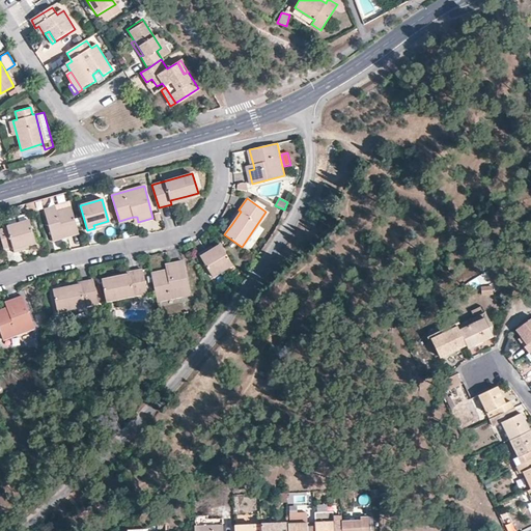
[(78,232),(71,206),(56,211),(55,206),(44,210),(53,240),(78,232)]
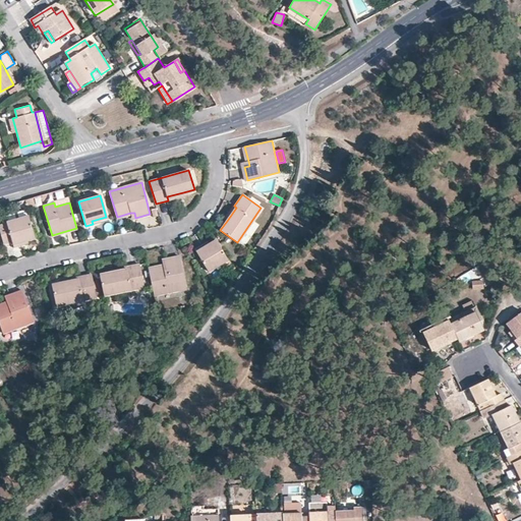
[(236,208),(234,206),(225,220),(227,221),(236,208)]
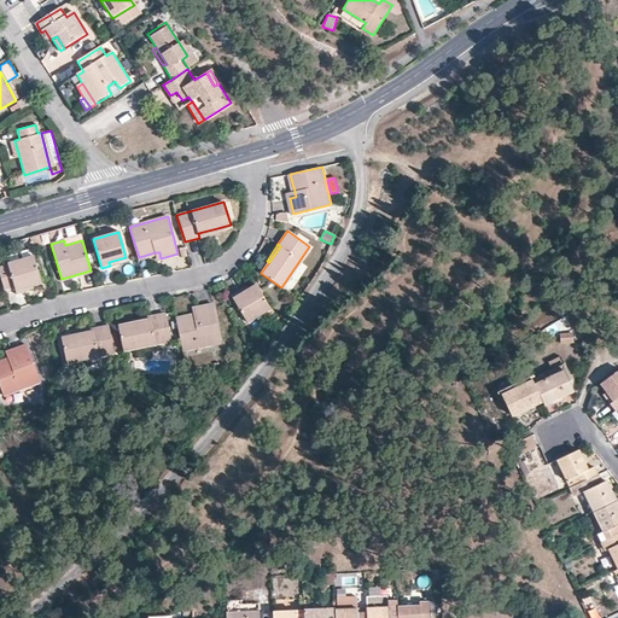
[(7,264),(0,267),(0,275),(4,287),(13,285),(16,292),(24,290),(23,286),(31,284),(40,281),(31,255),(7,263),(7,264)]
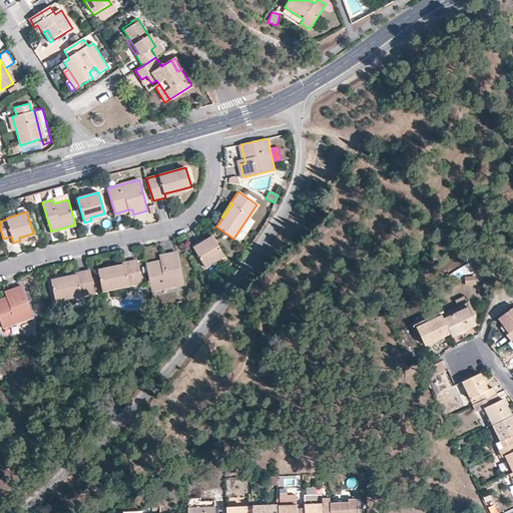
[(199,243),(198,241),(192,245),(205,267),(224,255),(213,236),(206,240),(199,243)]
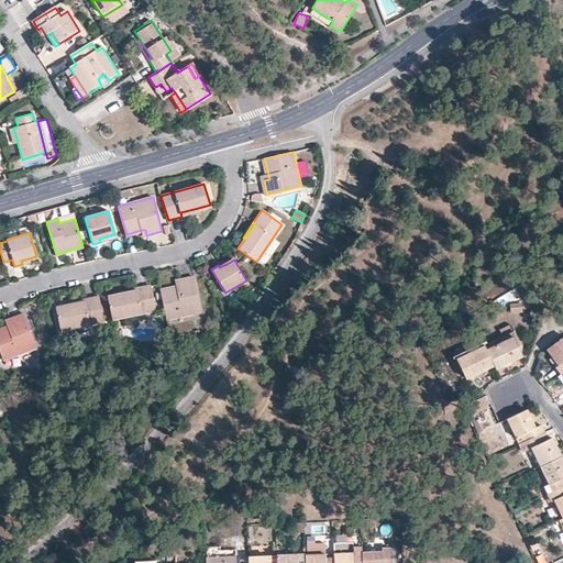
[(175,286),(159,289),(166,319),(201,310),(194,276),(178,279),(179,285),(175,286)]
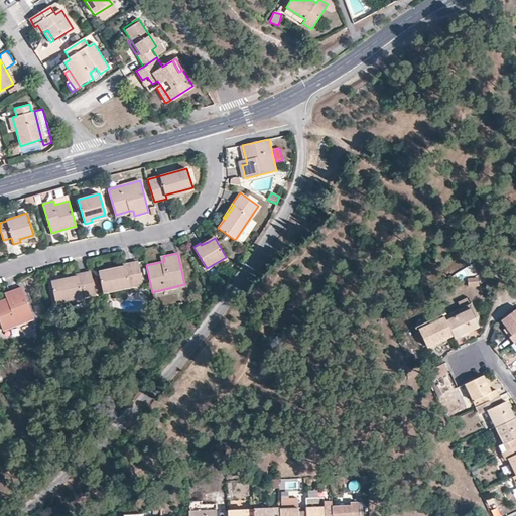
[(109,269),(99,271),(103,292),(142,284),(138,261),(125,264),(125,266),(109,269)]
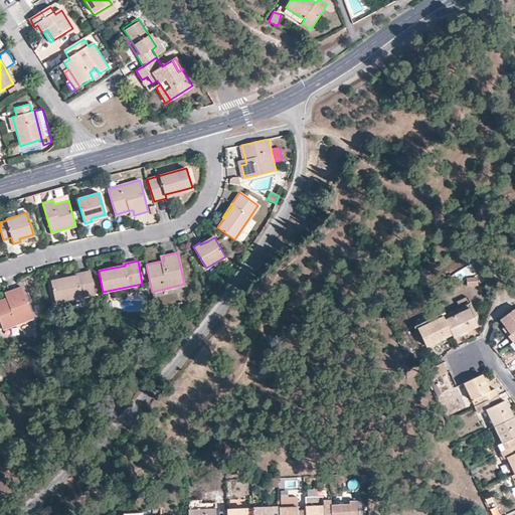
[(90,271),(77,273),(78,276),(61,279),(51,281),(55,302),(96,294),(90,271)]
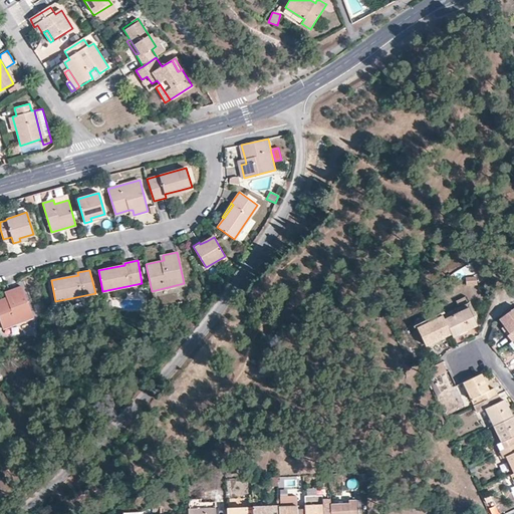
[(21,286),(8,291),(10,296),(6,297),(0,299),(0,320),(3,327),(33,316),(21,286)]
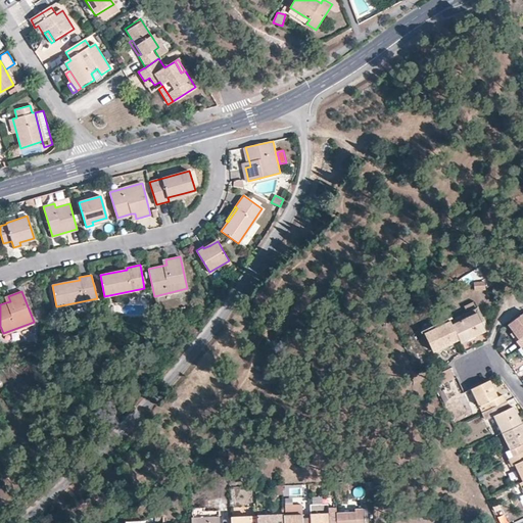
[(459,339),(461,343),(486,332),(477,313),(452,324),(459,339)]
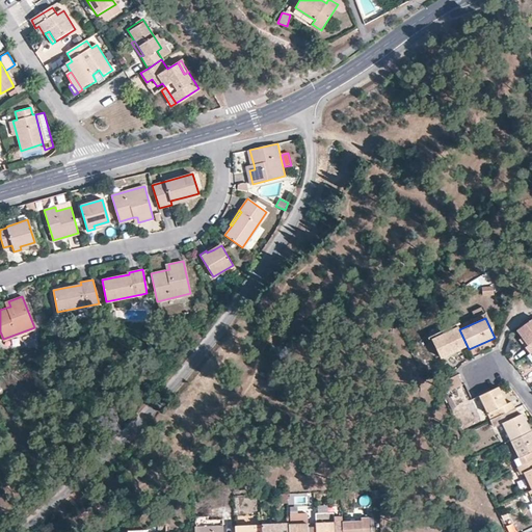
[(531,318),(517,329),(522,337),(529,346),(526,348),(530,354),(531,352),(531,318)]
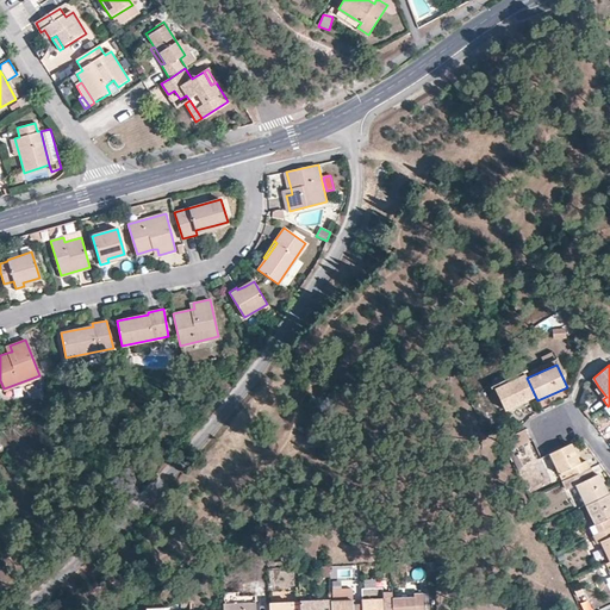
[(527,378),(526,374),(496,388),(506,410),(535,396),(527,378)]
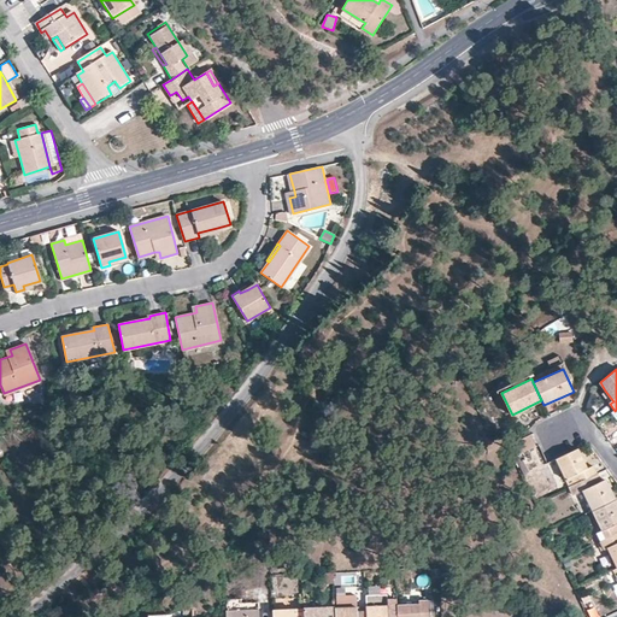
[(68,395),(71,405),(87,400),(84,391),(68,395)]
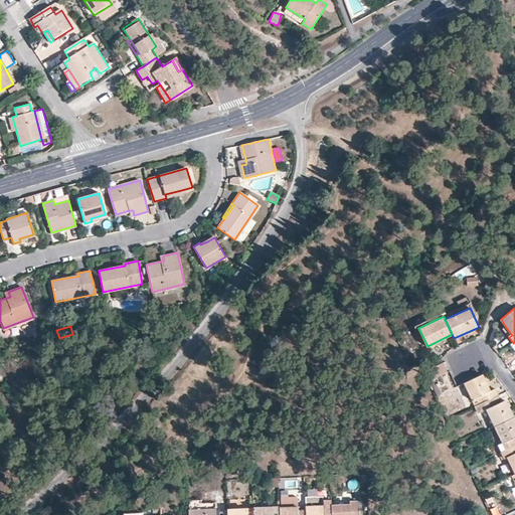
[(512,335),(505,326),(502,328),(509,337),(512,335)]
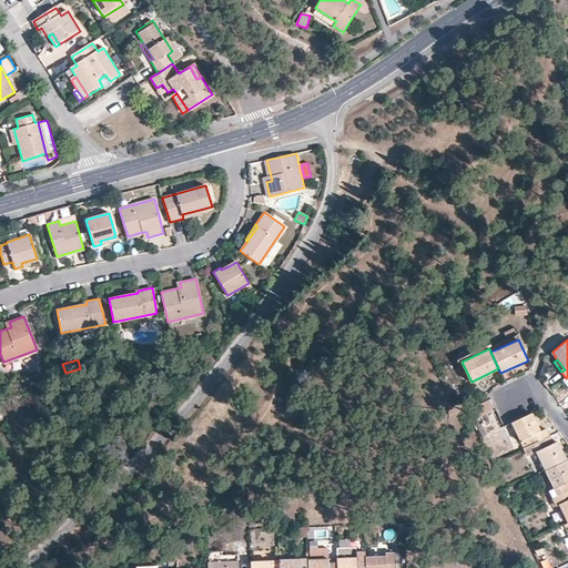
[(80,368),(66,373),(67,378),(82,375),(80,368)]
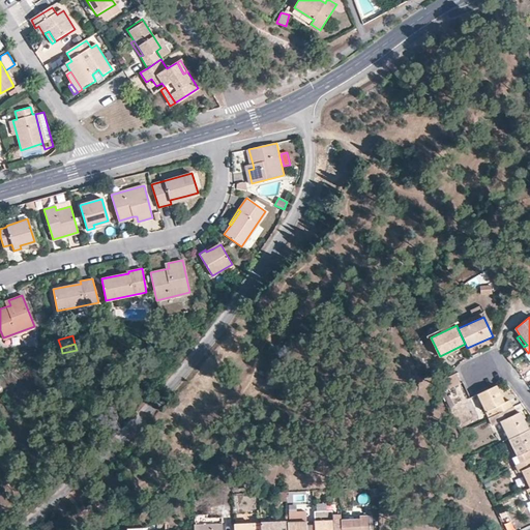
[(454,375),(436,383),(440,392),(459,384),(454,375)]
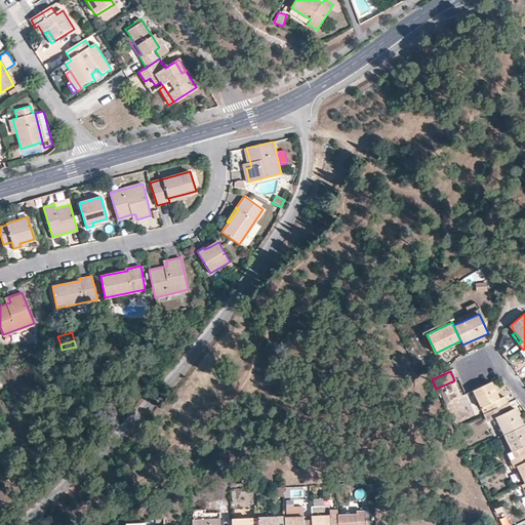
[(491,382),(473,391),(481,407),(487,405),(490,412),(508,403),(505,397),(499,399),(491,382)]
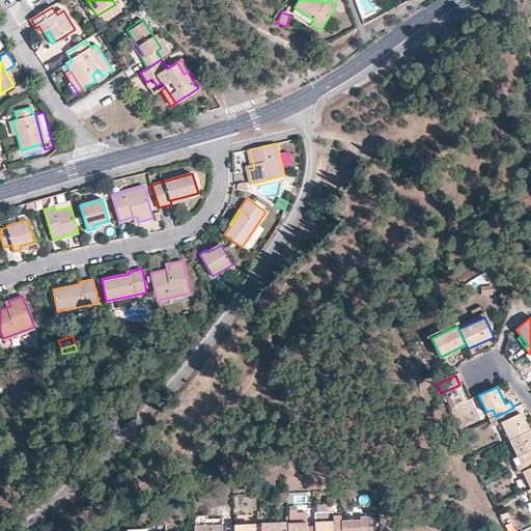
[(513,408),(496,417),(491,419),(494,426),(502,422),(510,439),(529,430),(521,413),(516,415),(513,408)]
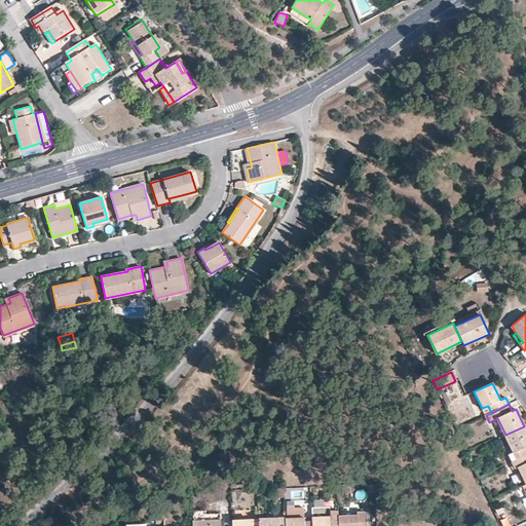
[(512,461),(525,454),(525,430),(524,426),(505,435),(514,452),(509,454),(512,461)]
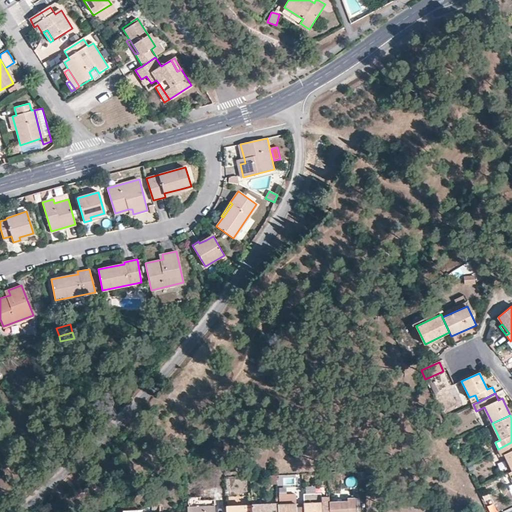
[(511,471),(511,442),(498,449),(501,455),(504,454),(511,471)]
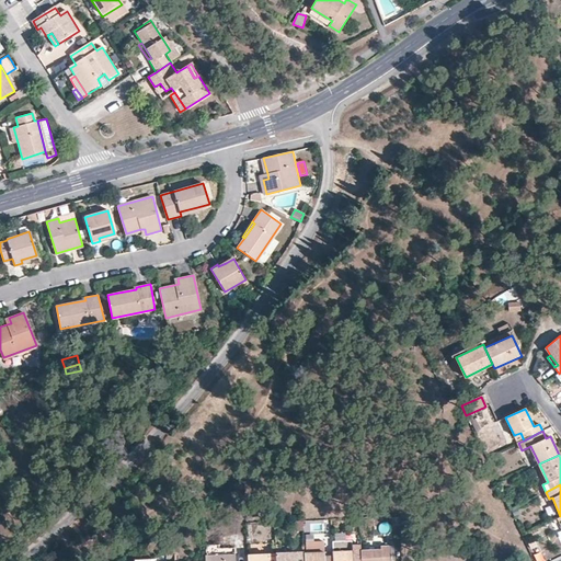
[(351,539),(331,539),(331,552),(352,551),(352,547),(351,539)]
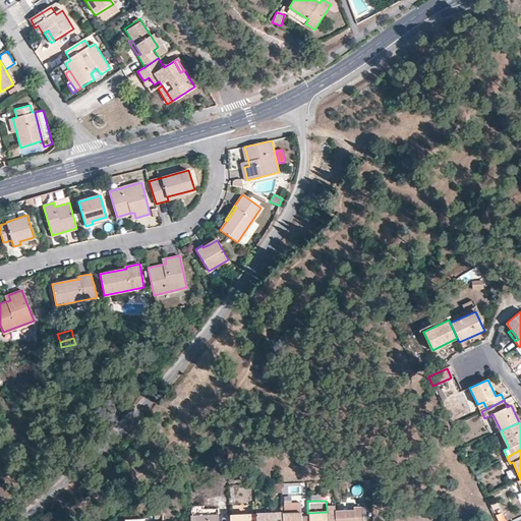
[(281,505),(281,513),(299,513),(299,505),(281,505)]
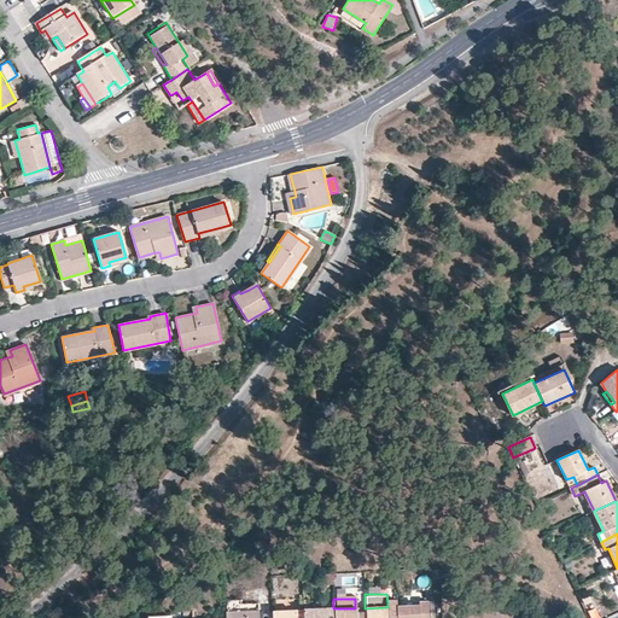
[(396,617),(427,617),(427,601),(419,601),(419,606),(396,606),(396,617)]
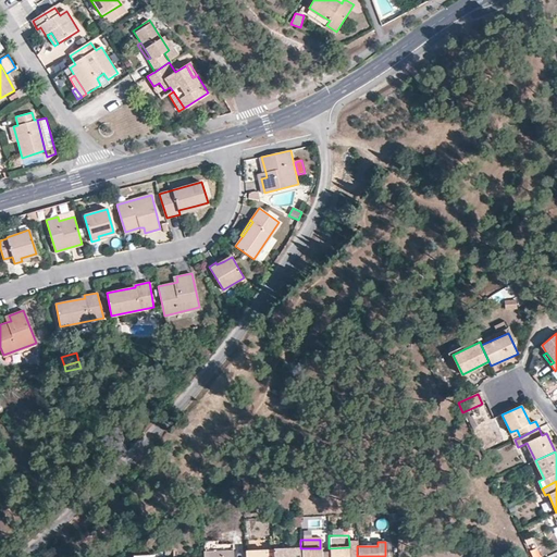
[(357,556),(357,546),(357,543),(349,543),(349,547),(329,548),(329,552),(329,556),(357,556)]
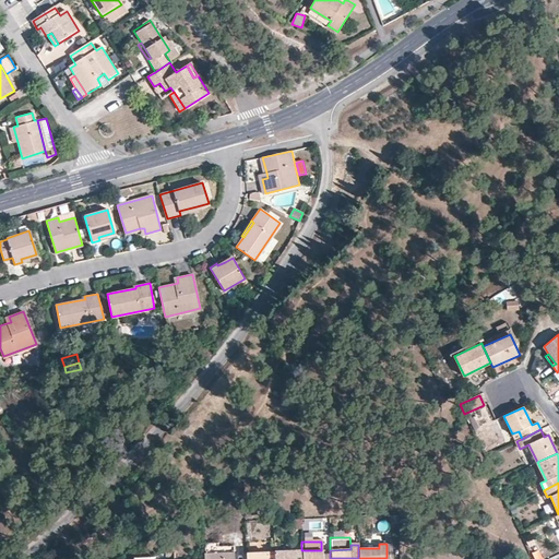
[(205,552),(203,552),(203,558),(234,558),(234,546),(205,547),(205,552)]
